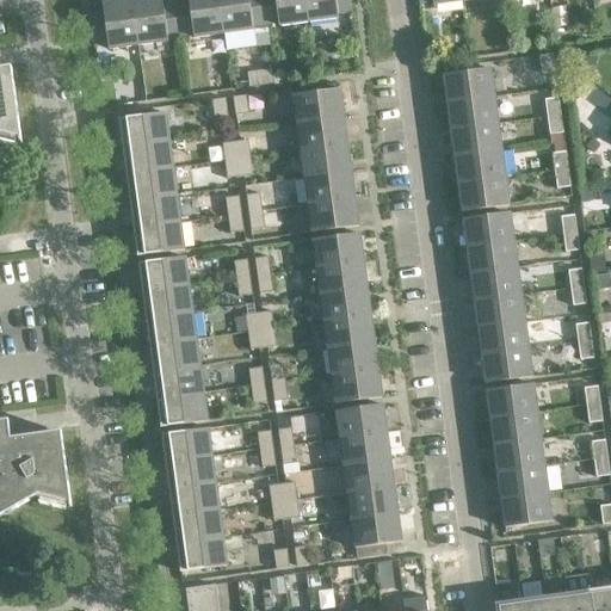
[(139,47),(131,0),(125,0),(103,4),(104,13),(90,16),(94,48),(109,45),(109,50),(139,47)]
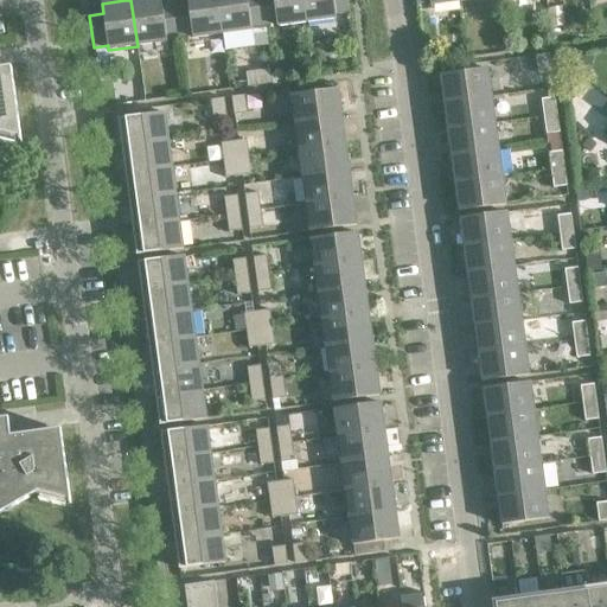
[(160,0),(131,0),(138,46),(167,42),(166,38),(179,36),(174,4),(161,5),(160,0)]
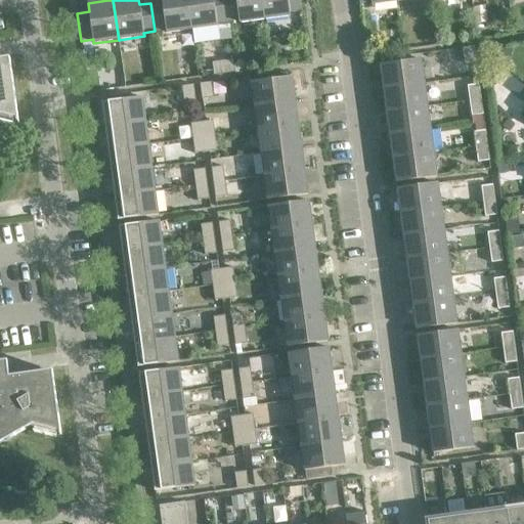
[(191,30),(187,0),(161,0),(162,1),(150,3),(155,31),(166,30),(166,33),(191,30)]
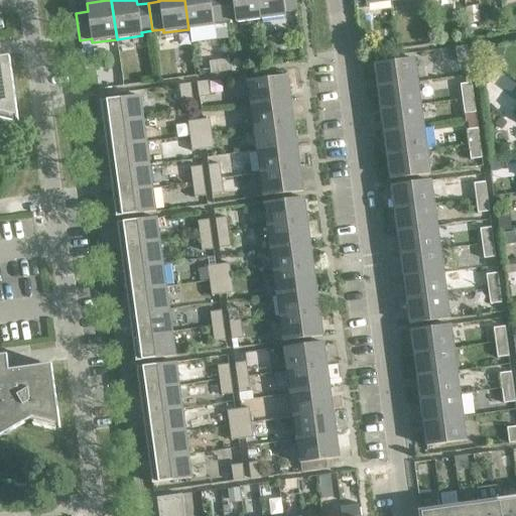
[(184,0),(188,29),(214,26),(213,22),(224,20),(221,0),(184,0)]
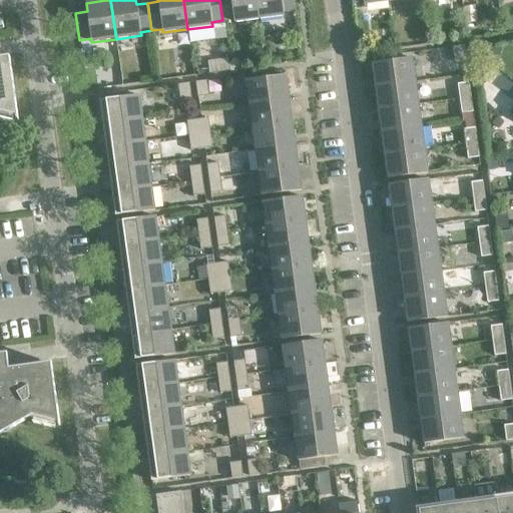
[(259,19),(255,0),(219,0),(222,20),(233,19),(234,23),(259,19)]
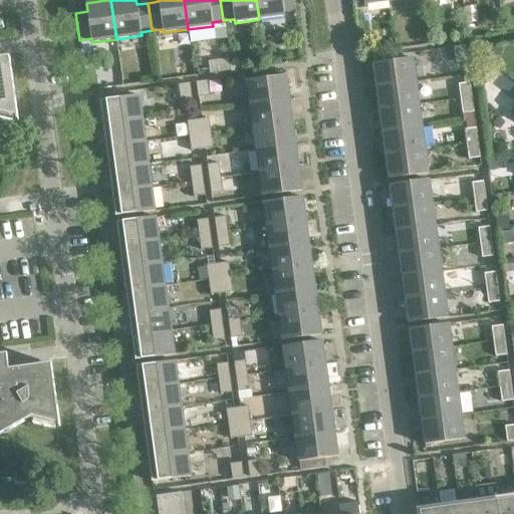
[(256,0),(259,19),(284,16),(284,12),(295,11),(293,0),(256,0)]
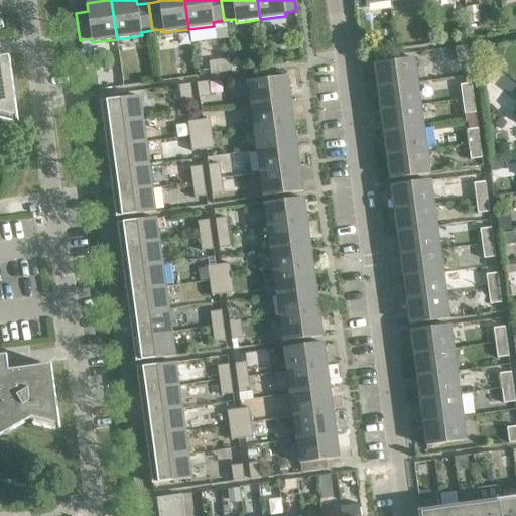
[(503,41),(484,43),(481,51),(496,62),(503,53),(504,47),(503,41)]
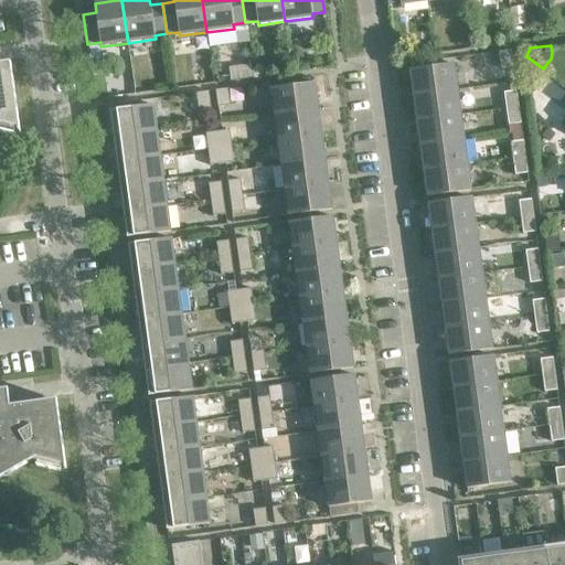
[(513,67),(511,51),(498,52),(500,70),(513,67)]
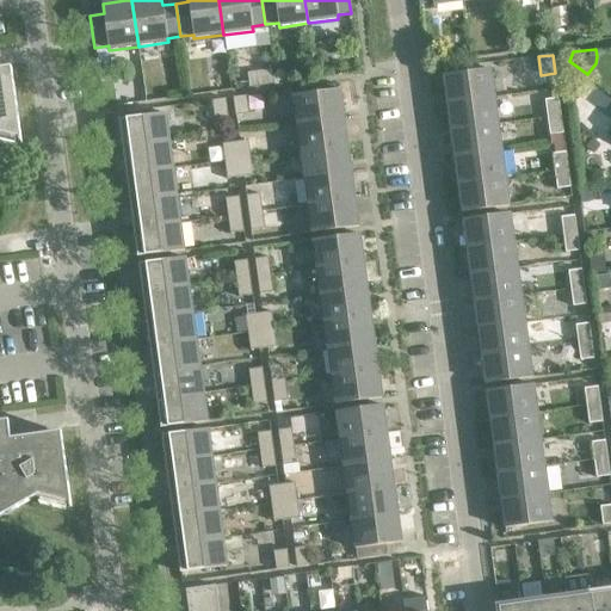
[(0,134),(17,139),(19,140),(19,143),(22,143),(12,76),(11,68),(0,69),(0,134)]
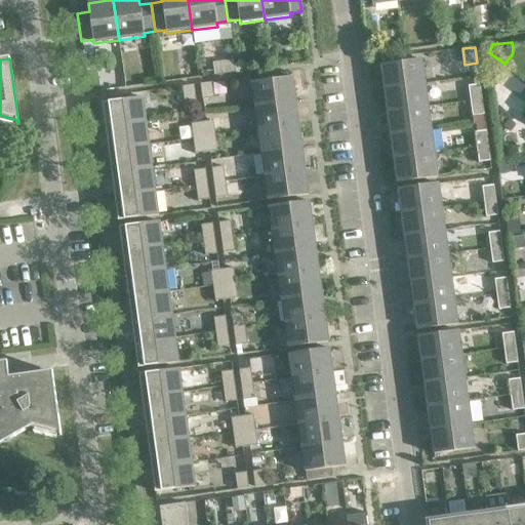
[(380,66),(385,89),(425,84),(421,59),(380,66)]
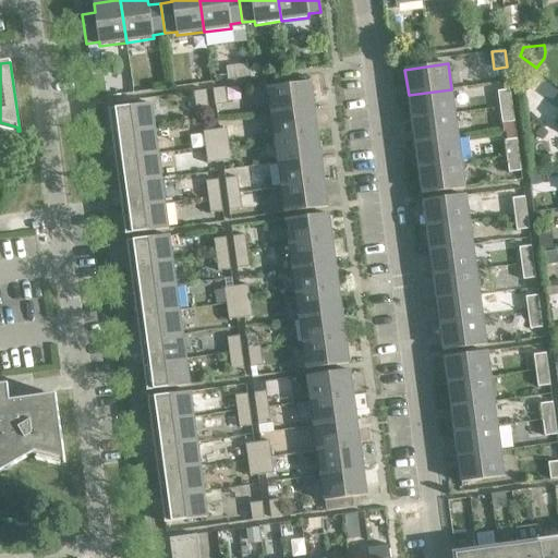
[(268,88),(271,113),(314,108),(311,82),(268,88)]
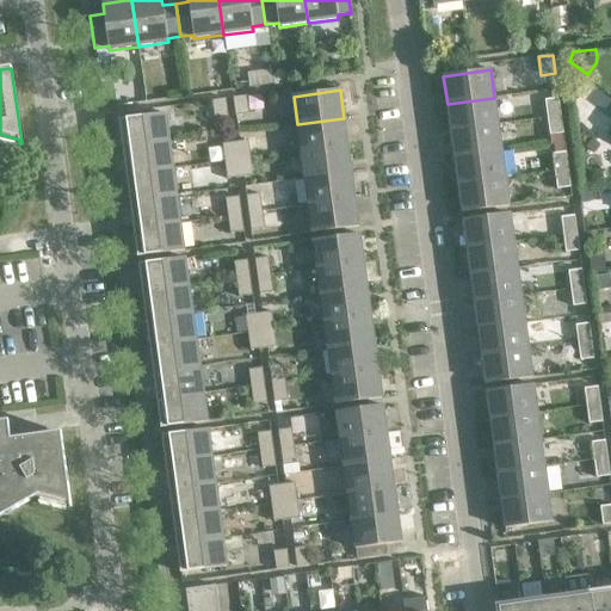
[(250,115),(246,96),(233,98),(235,117),(250,115)]
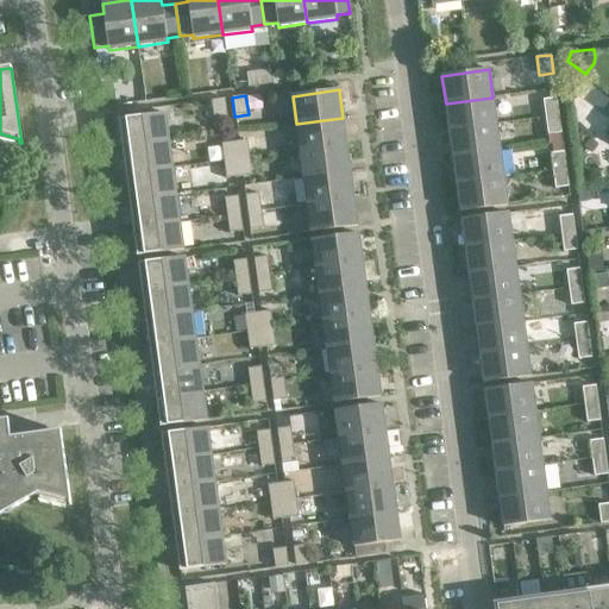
[(496,124),(493,98),(446,104),(450,131),(496,124)]
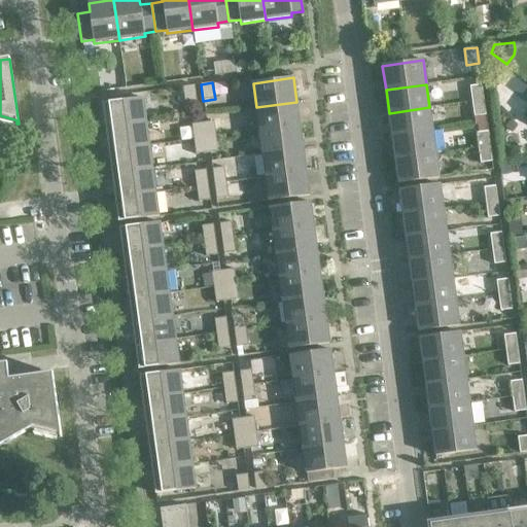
[(484,100),(482,84),(469,86),(471,102),(484,100)]
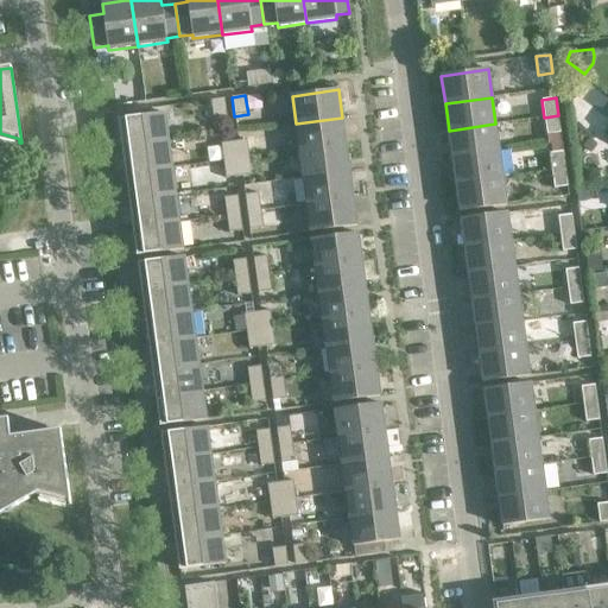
[(225,99),(211,100),(214,119),(227,116),(225,99)]
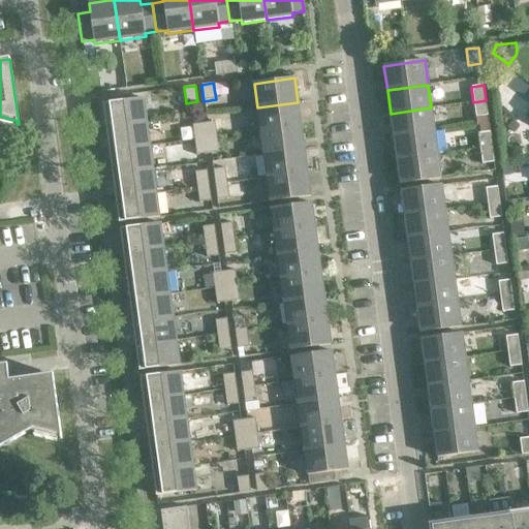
[(102,104),(106,128),(147,123),(144,98),(102,104)]
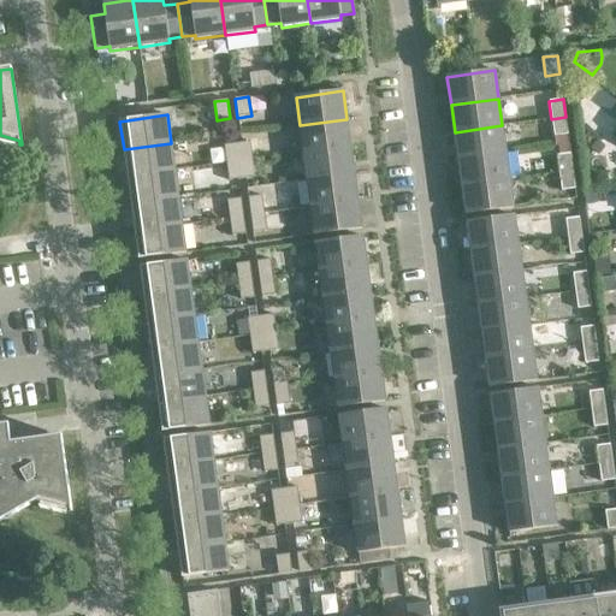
[(568,135),(566,117),(551,119),(554,137),(568,135)]
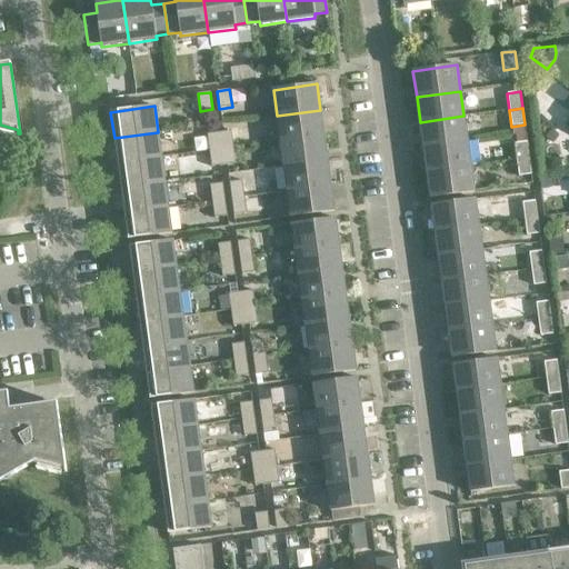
[(323,136),(320,110),(277,116),(280,141),(323,136)]
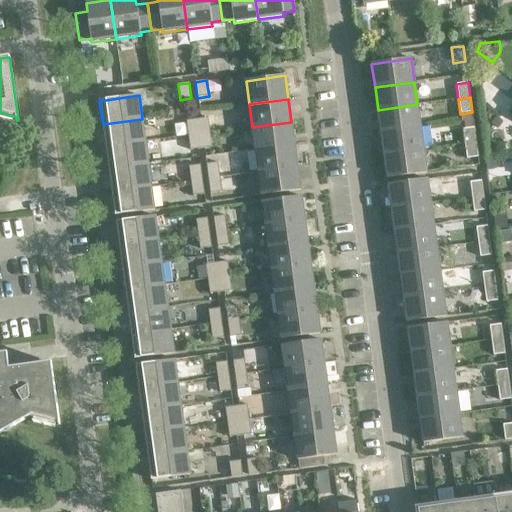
[(420,127),(417,104),(378,110),(381,132),(420,127)]
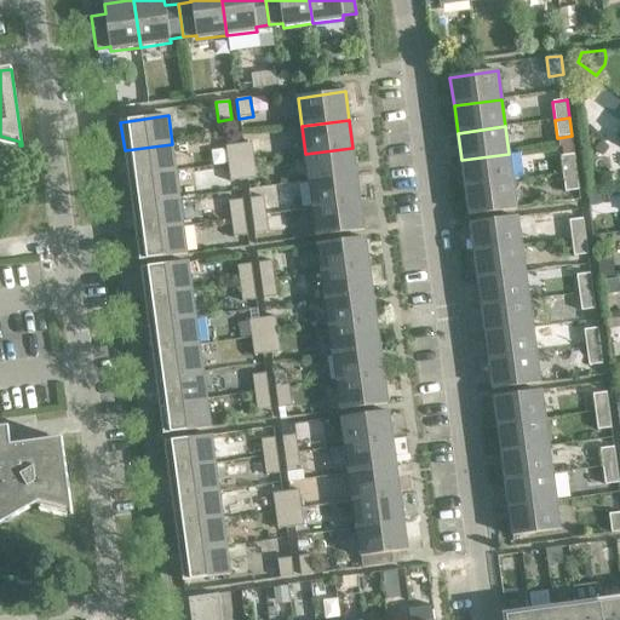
[(252,143),(242,144),(239,144),(241,162),(254,161),(252,143)]
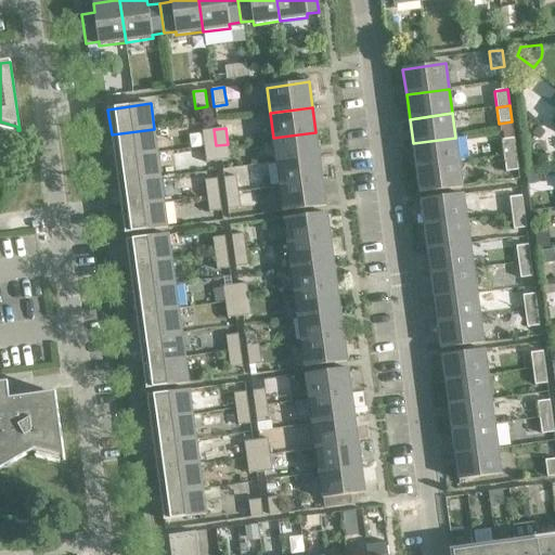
[(157,154),(154,129),(112,134),(115,159),(157,154)]
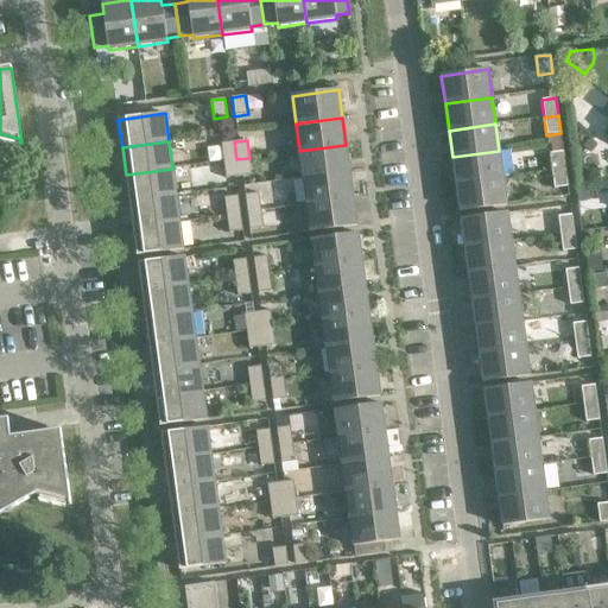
[(236,159),(234,141),(221,144),(223,162),(236,159)]
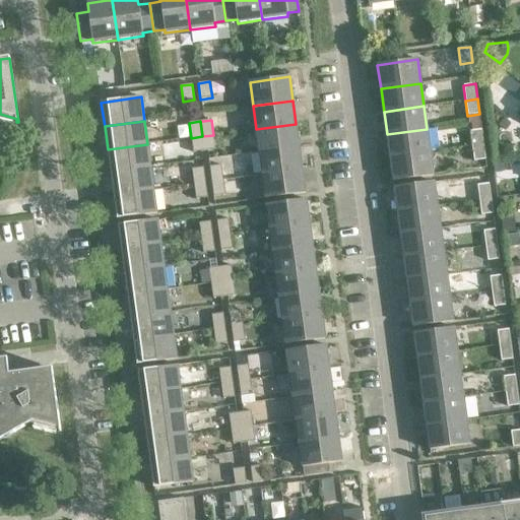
[(299,146),(296,124),(256,129),(259,152),(299,146)]
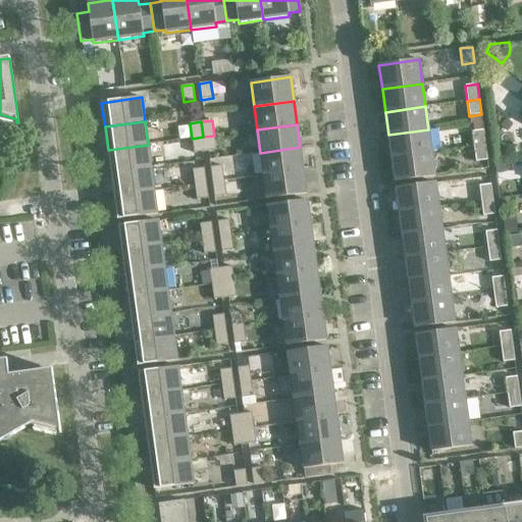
[(431,153),(428,129),(388,135),(392,158),(431,153)]
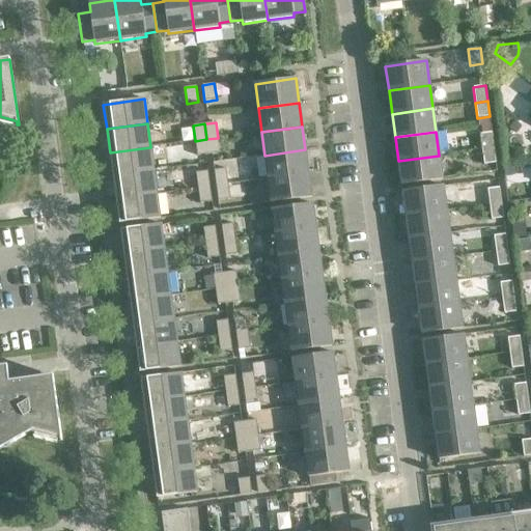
[(494,147),(492,133),(480,134),(482,149),(494,147)]
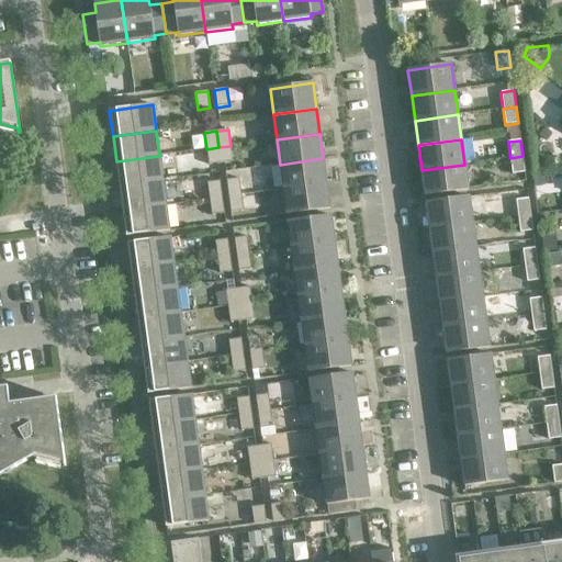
[(233,163),(231,146),(218,147),(221,164),(233,163)]
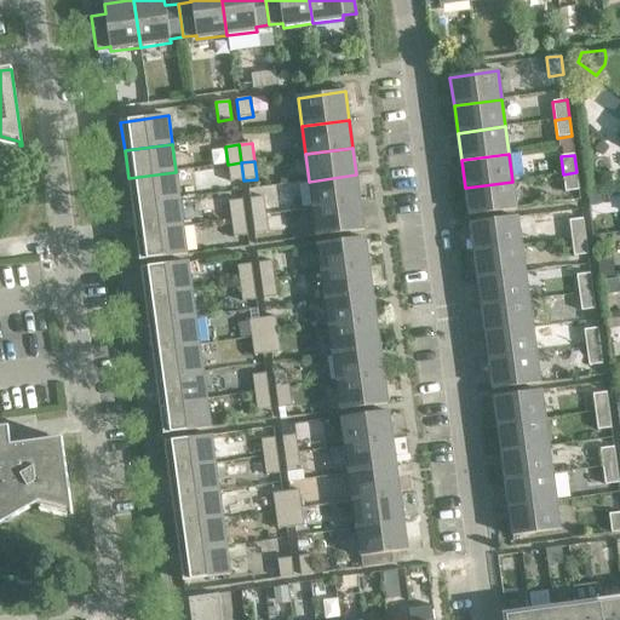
[(244,181),(241,162),(228,165),(230,183),(244,181)]
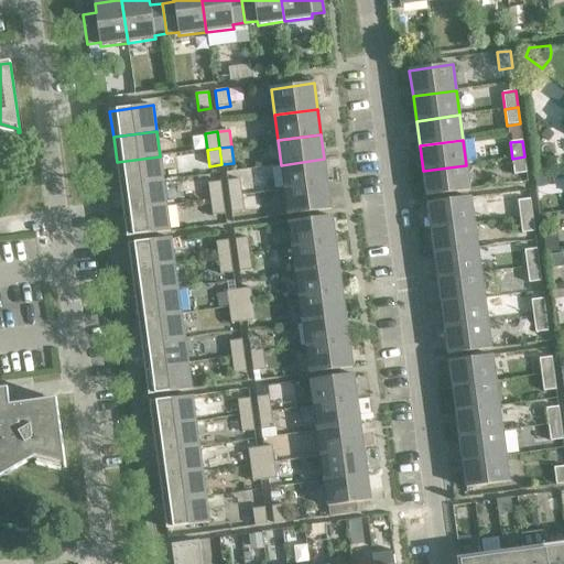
[(163,181),(160,156),(117,162),(120,186),(163,181)]
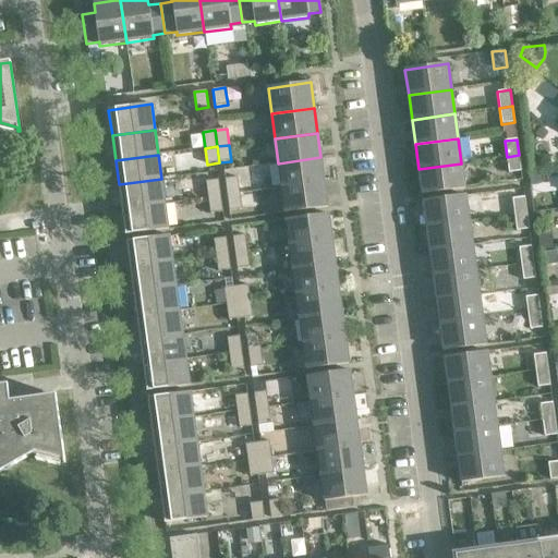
[(521,171),(519,155),(507,157),(509,173),(521,171)]
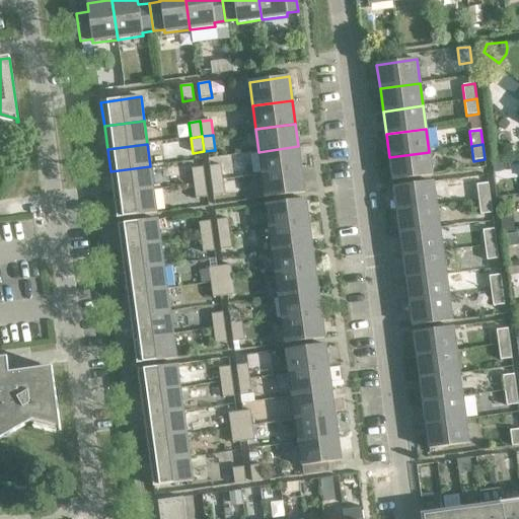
[(301,169),(298,146),(258,152),(262,174),(301,169)]
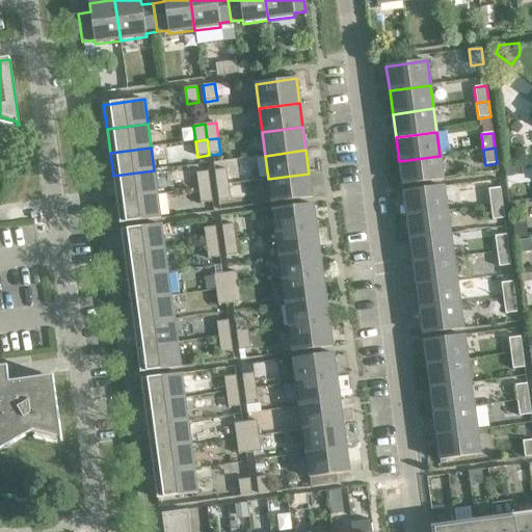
[(443,180),(440,156),(399,161),(402,186),(443,180)]
